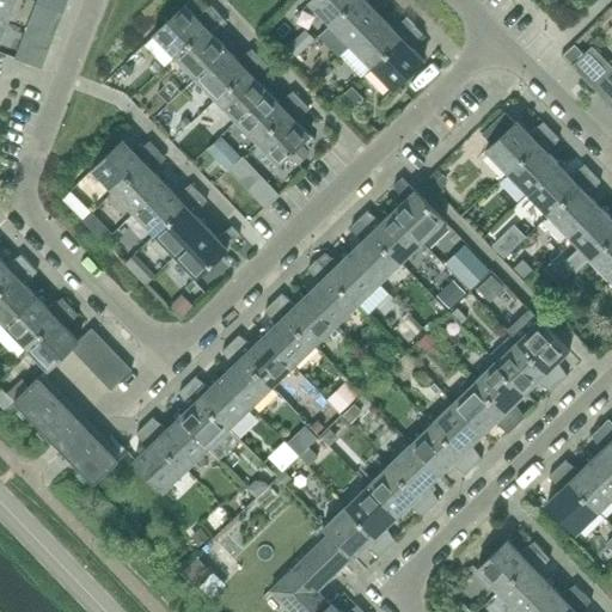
[(0,0),(0,20),(7,23),(16,0),(0,0)]
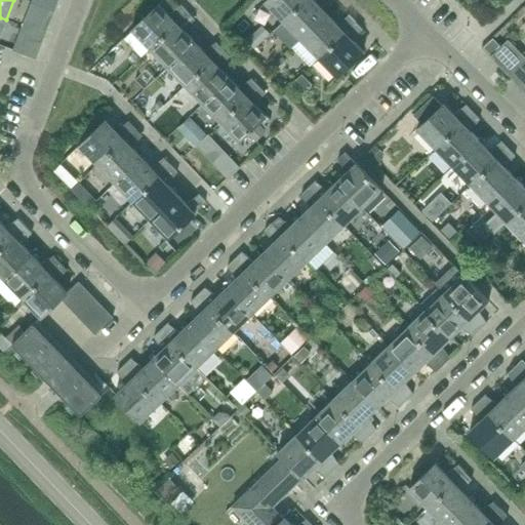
[(31,0),(24,21),(37,26),(47,30),(57,0),(31,0)]
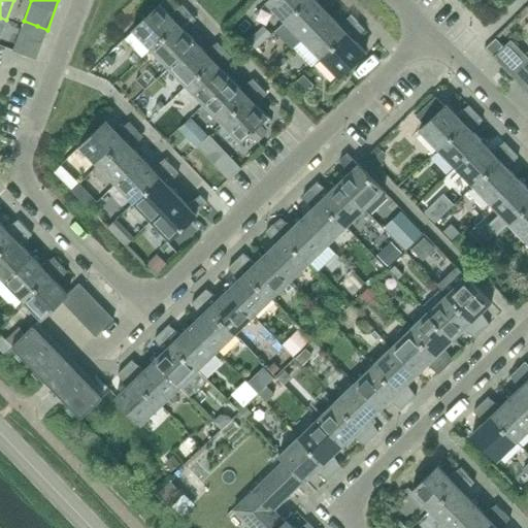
[(268,0),(266,2),(267,3),(268,2),(286,20),(305,0),(268,0)]
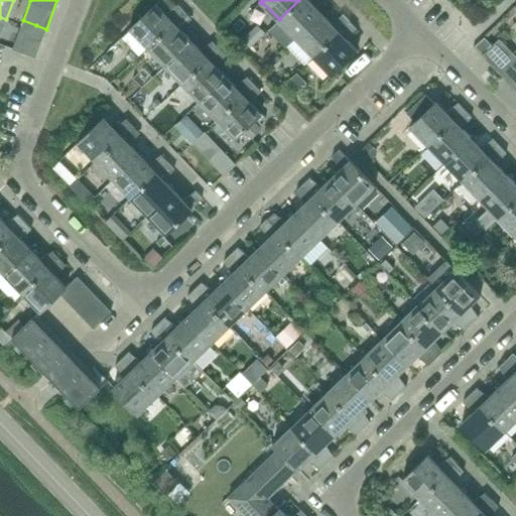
[(313,4),(316,0),(298,0),(279,19),(296,37),(323,13),(313,4)]
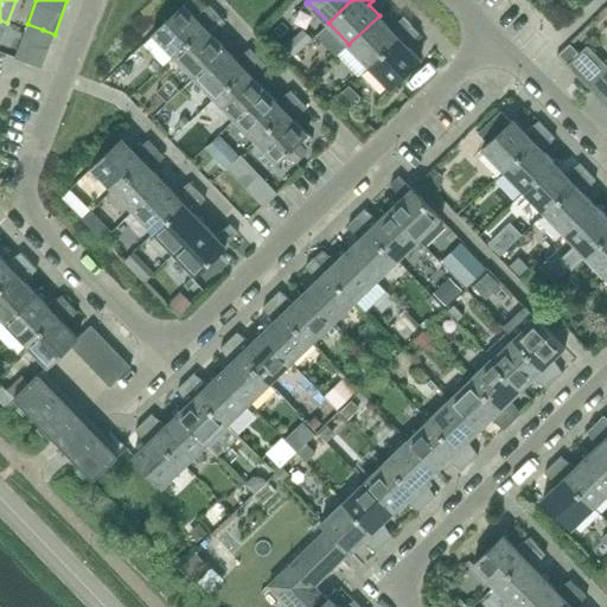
[(196,17),(185,5),(184,4),(152,34),(153,36),(154,34),(174,56),(217,14),(210,7),(209,6),(196,17)]
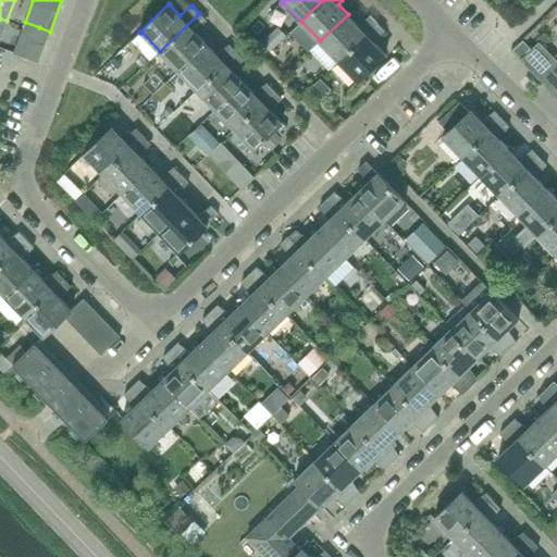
[(207,21),(199,13),(160,51),(178,71),(206,44),(197,33),(207,21)]
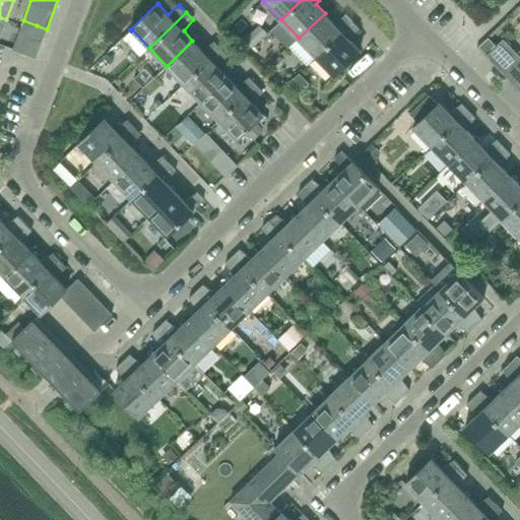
[(345,14),(334,22),(325,13),(299,38),(316,57),(352,21),(345,14)]
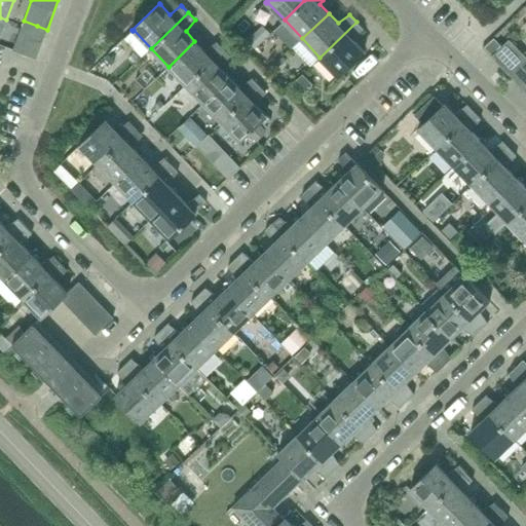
[(33,35),(37,26),(24,21),(20,31),(33,35)]
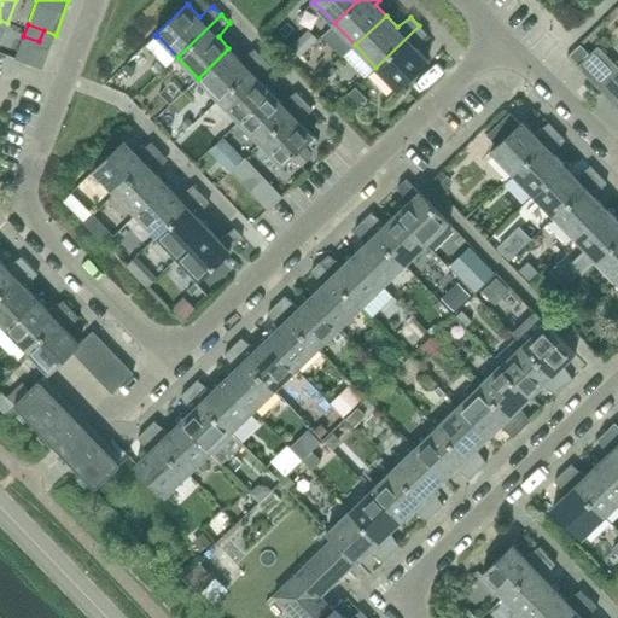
[(415,47),(427,34),(419,25),(375,68),(396,88),(395,89),(396,91),(429,59),(426,58),(426,59),(415,47)]
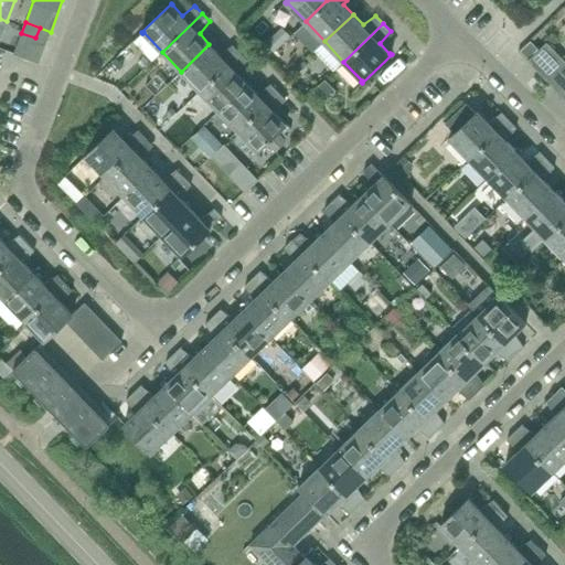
[(40,28),(35,38),(46,42),(51,32),(40,28)]
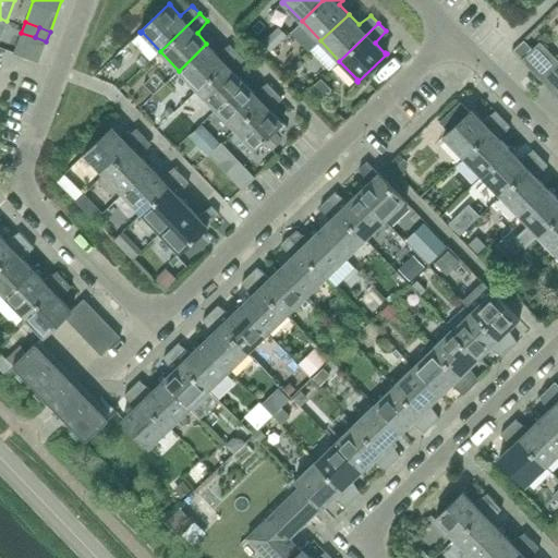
[(35,37),(21,33),(14,52),(39,62),(46,41),(35,37)]
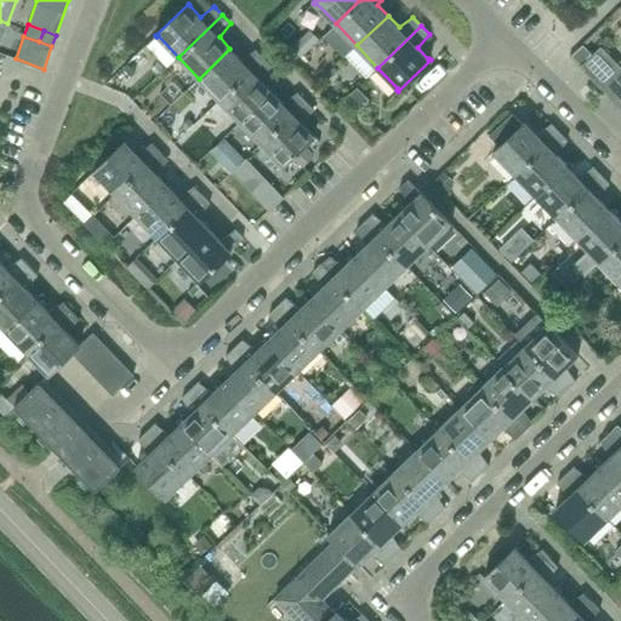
[(306,52),(314,44),(306,36),(297,44),(306,52)]
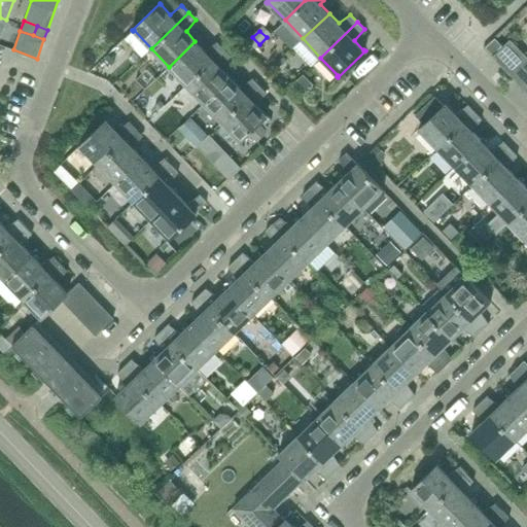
[(267,37),(259,44),(266,51),(273,44),(267,37)]
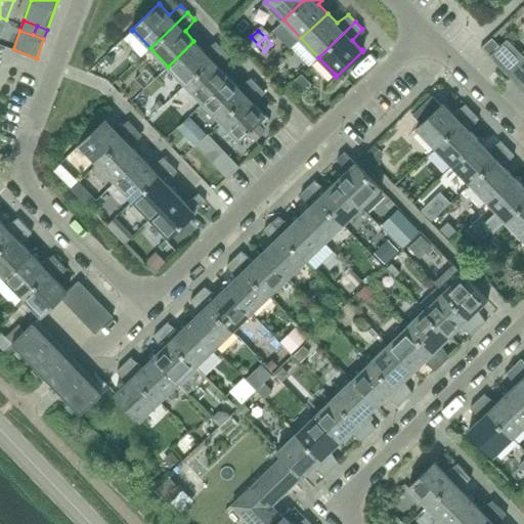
[(489,55),(498,66),(516,48),(507,39),(489,55)]
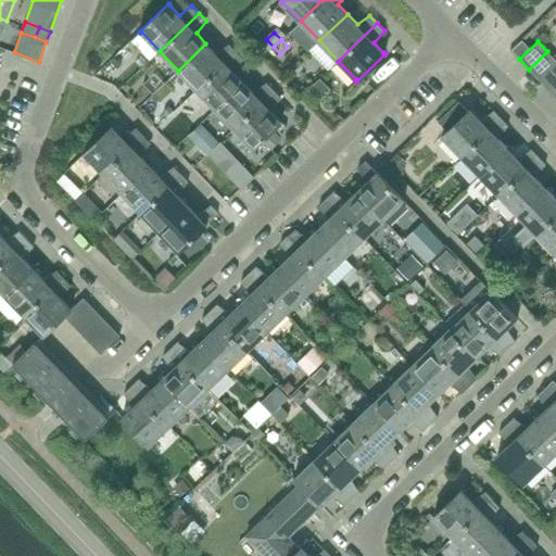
[(228,45),(216,54),(205,43),(178,71),(197,90),(236,52),(228,45)]
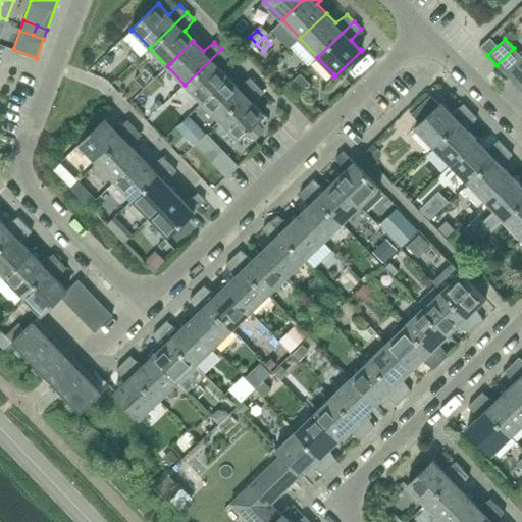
[(109,66),(119,55),(112,48),(101,58),(109,66)]
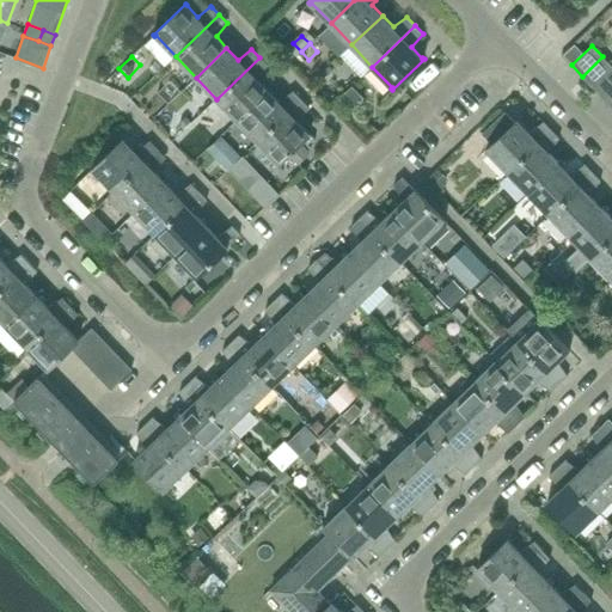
[(598,73),(607,83),(611,77),(611,66),(603,56),(582,77),(588,83),(598,73)]
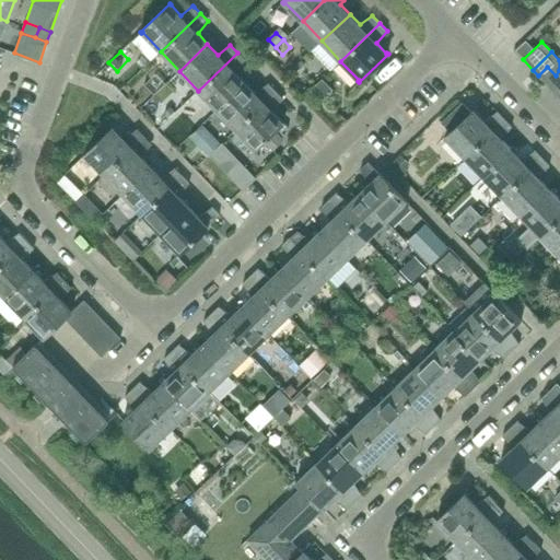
[(235,72),(245,60),(237,53),(198,91),(217,111),(245,82),(235,72)]
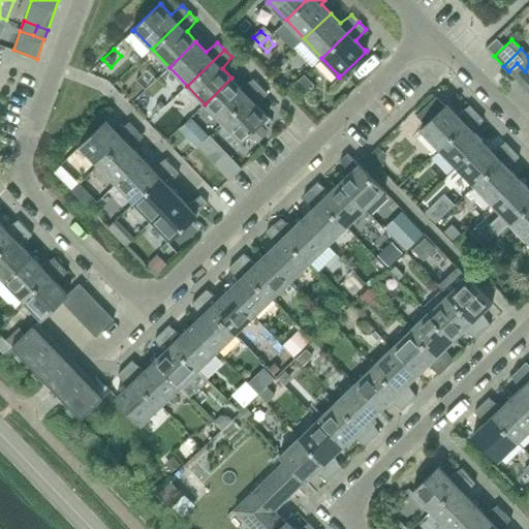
[(516,80),(525,71),(517,63),(508,71),(516,80)]
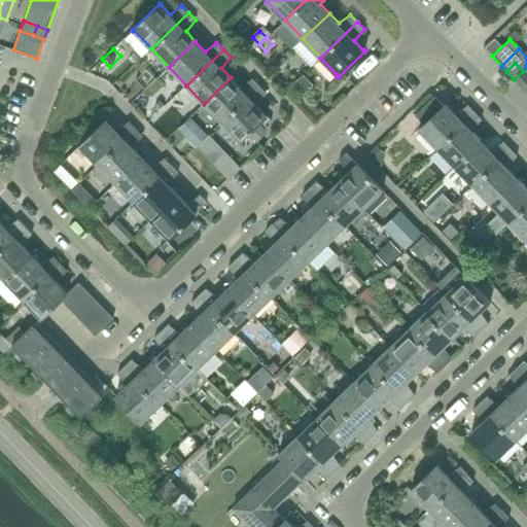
[(526,66),(523,71),(514,79),(526,93),(526,66)]
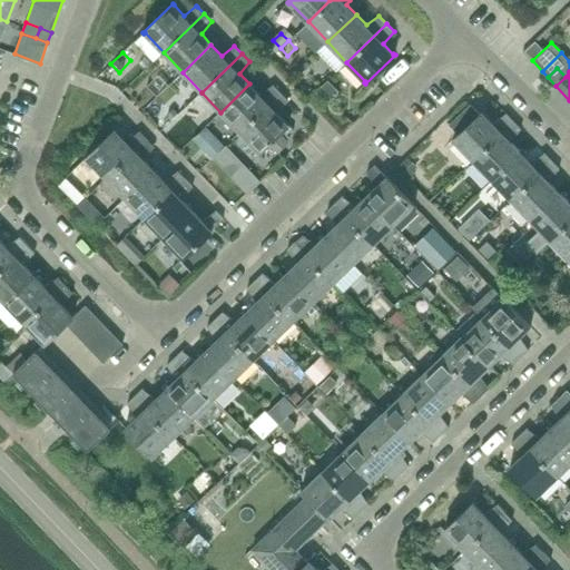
[(330,100),(338,92),(327,80),(320,88),(330,100)]
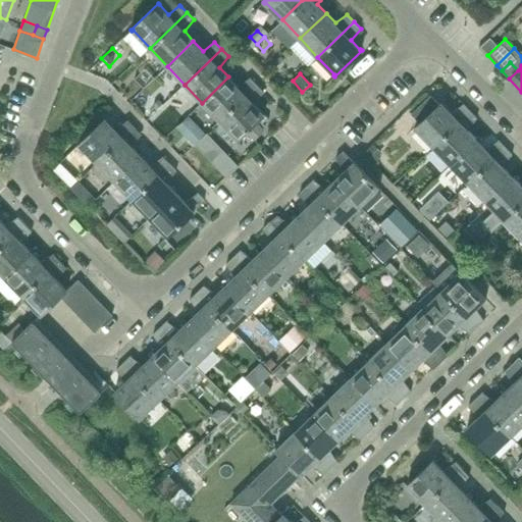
[(250,79),(239,87),(228,76),(202,103),(220,121),(257,86),(250,79)]
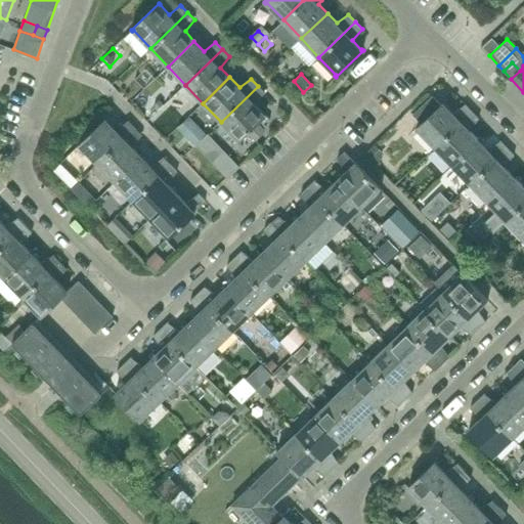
[(255,104),(264,93),(258,86),(221,122),(238,139),(237,139),(238,140),(248,132),(255,139),(264,131),(256,124),(265,115),(255,104)]
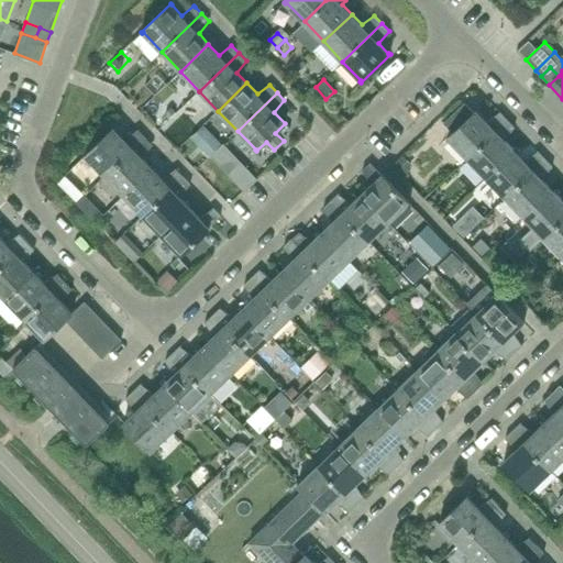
[(476,111),(474,113),(464,102),(443,123),(453,133),(446,139),(449,140),(467,158),(507,120),(499,112),(486,122),(477,112),(476,111)]
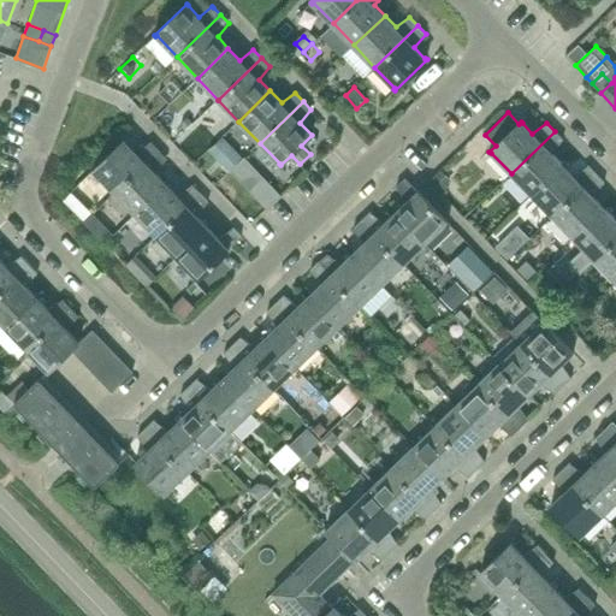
[(552,153),(563,140),(555,131),(511,173),(532,194),(563,164),(552,153)]
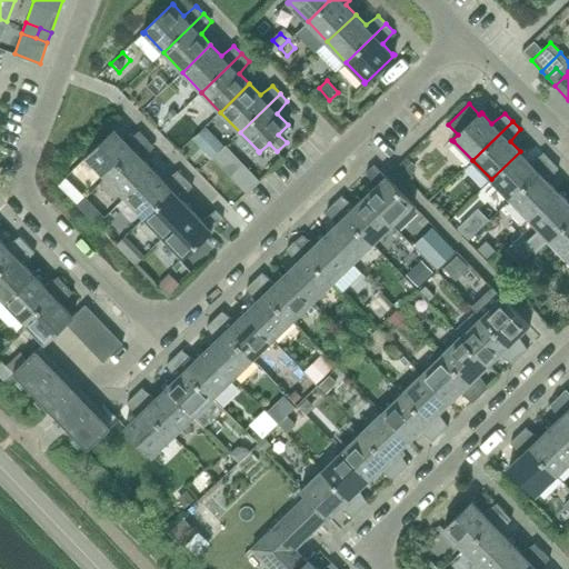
[(116,131),(116,130),(115,129),(86,158),(87,159),(87,158),(106,178),(146,139),(139,131),(126,141),(116,131)]
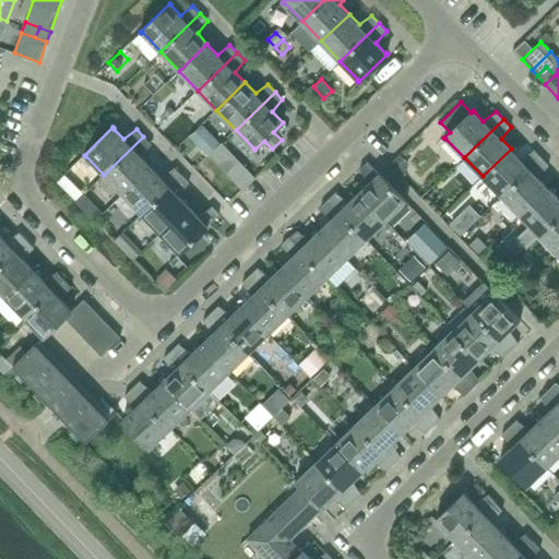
[(200,144),(207,138),(199,129),(192,135),(200,144)]
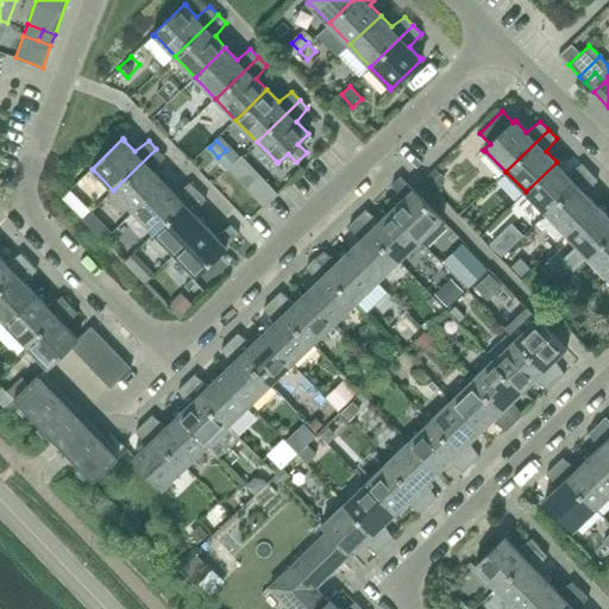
[(154,171),(164,157),(156,149),(113,190),(135,212),(164,182),(154,171)]
